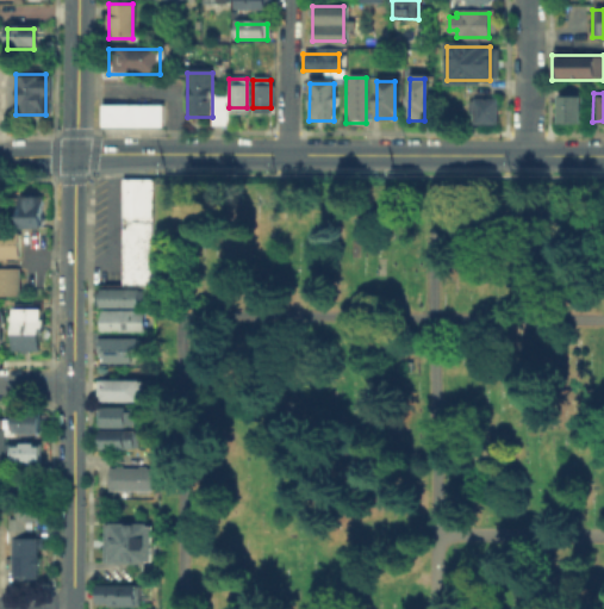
[(558,99),(578,99),(578,122),(558,122),(558,99)]
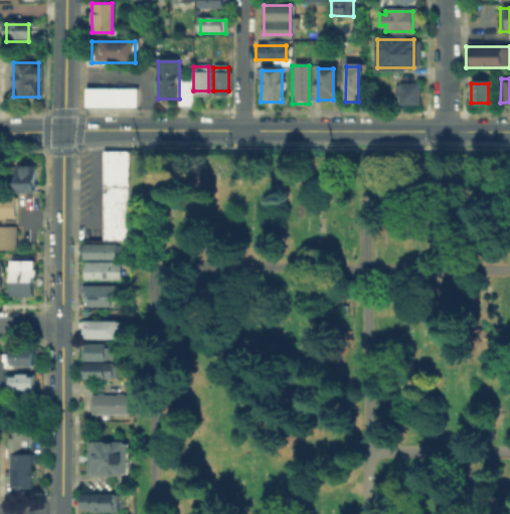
[(417,84),(417,106),(396,106),(396,84),(417,84)]
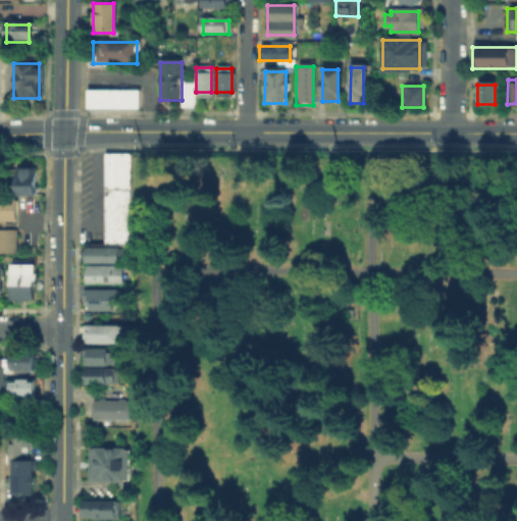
[(138,90),(138,110),(87,110),(87,90),(138,90)]
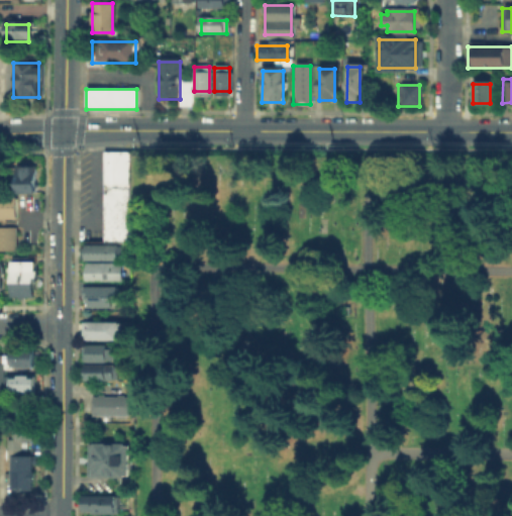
[(103,239),(102,150),(128,150),(127,239),(103,239)]
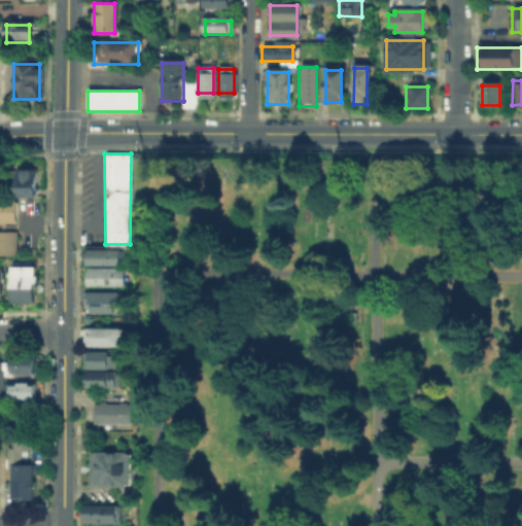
[(34,172),(34,197),(16,197),(18,172),(34,172)]
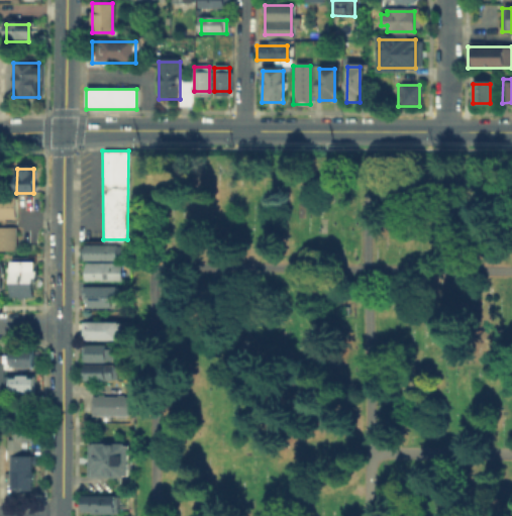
[(0,196),(14,197),(14,220),(0,220),(0,196)]
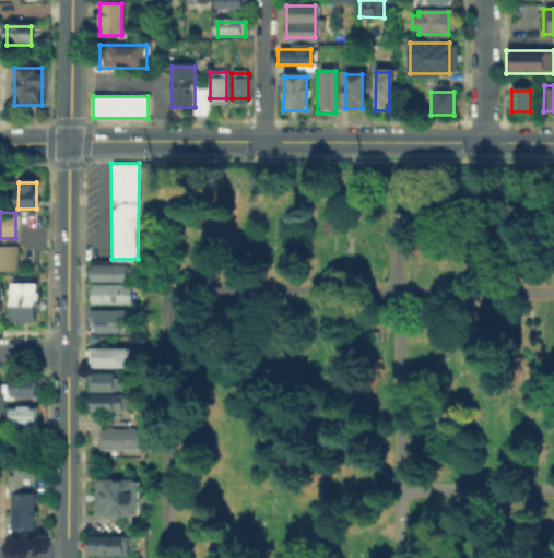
[(0,248),(16,248),(16,273),(0,273),(0,248)]
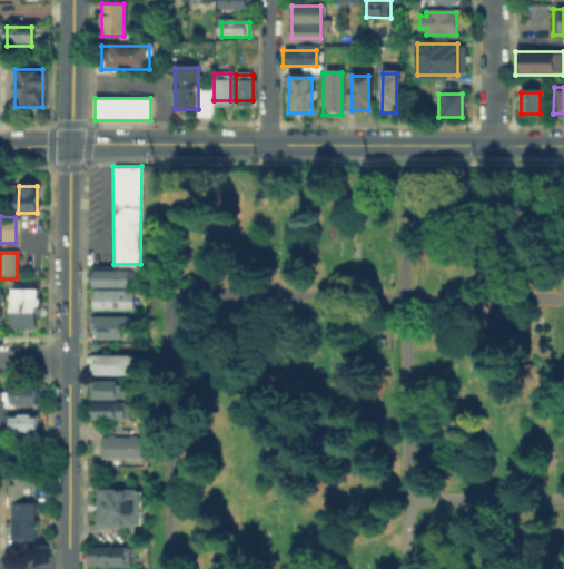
[(94,286),(94,268),(128,268),(128,286),(94,286)]
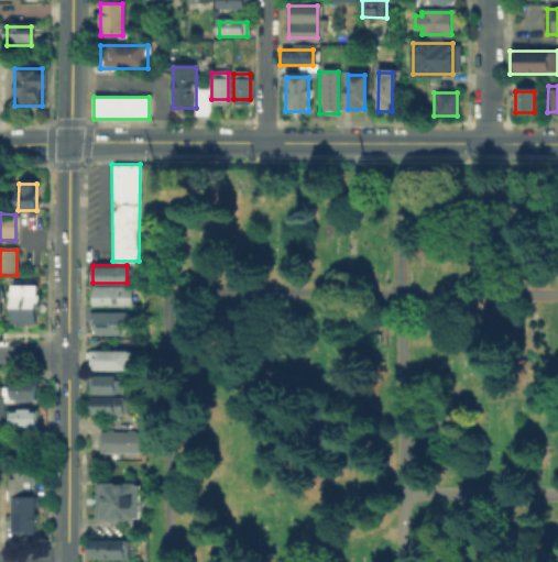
[(15,284),(37,284),(37,323),(15,323),(15,284)]
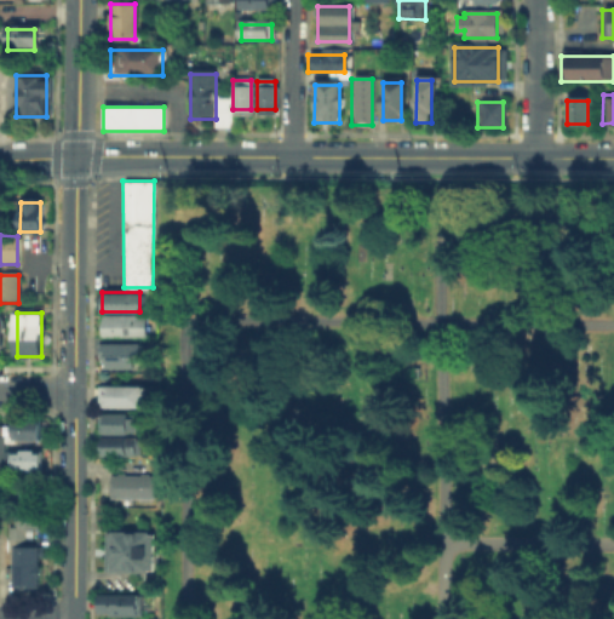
[(101,337),(101,317),(147,319),(145,337),(101,337)]
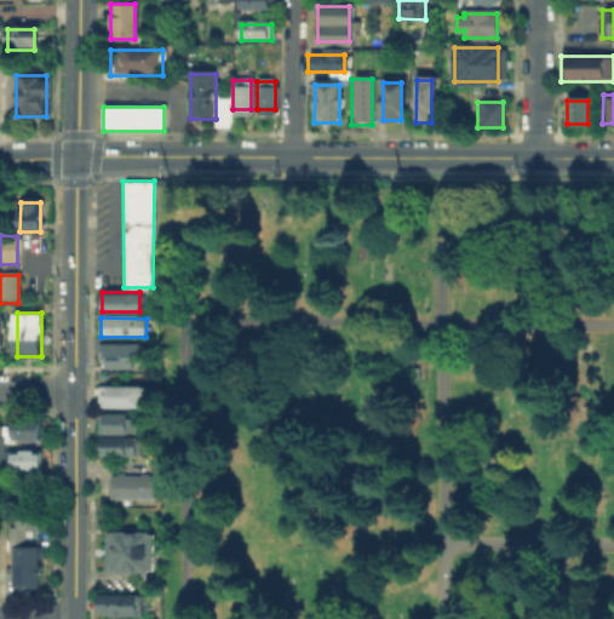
[(99,367),(99,344),(141,345),(141,367),(99,367)]
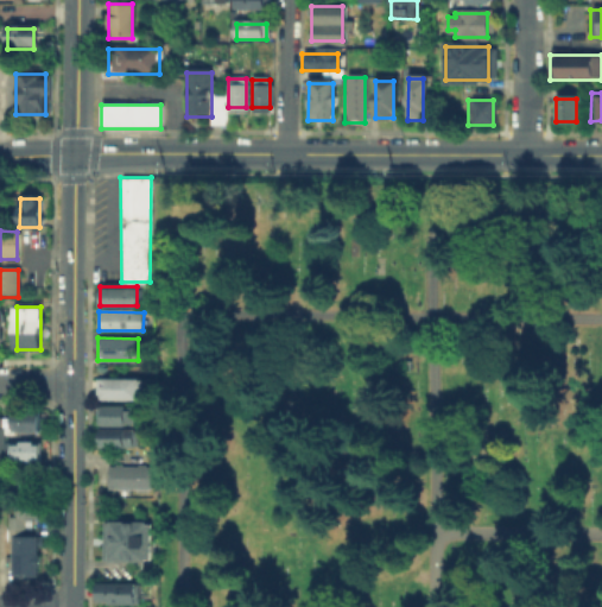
[(145,381),(145,399),(103,398),(103,381),(145,381)]
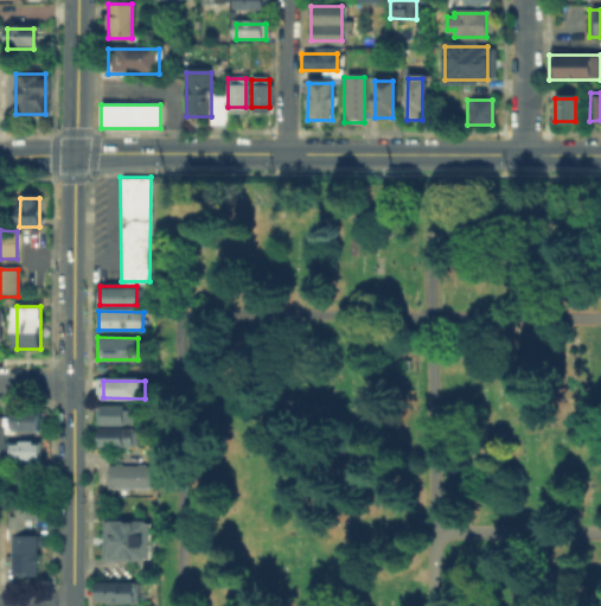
[(12,429),(12,408),(37,408),(37,429),(12,429)]
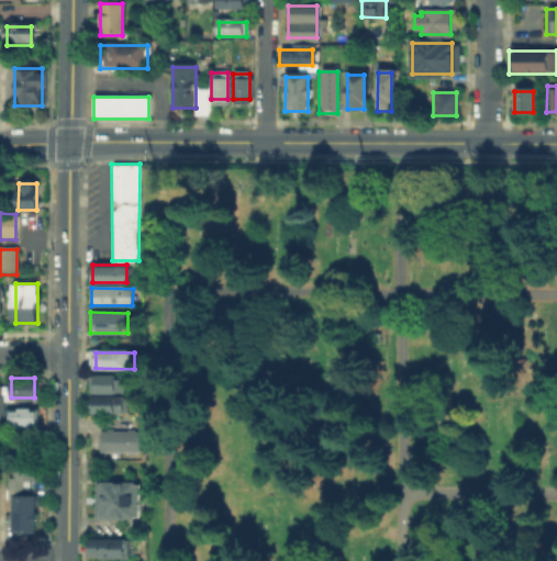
[(90,379),(90,414),(126,414),(126,378),(90,379)]
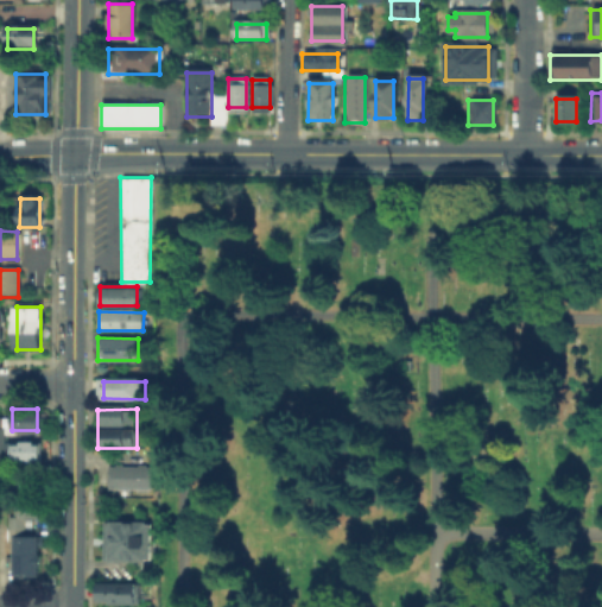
[(8,460),(8,441),(38,442),(38,460),(8,460)]
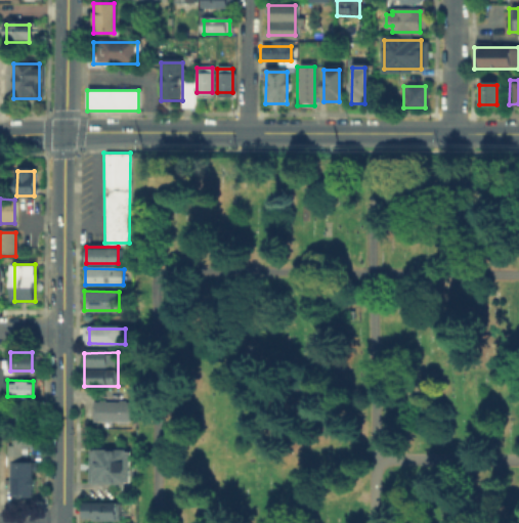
[(126,402),(126,423),(92,423),(92,402),(126,402)]
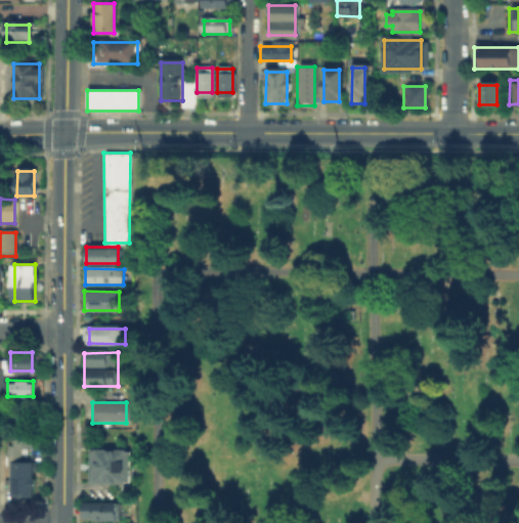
[(32,410),(32,425),(12,425),(12,409),(32,410)]
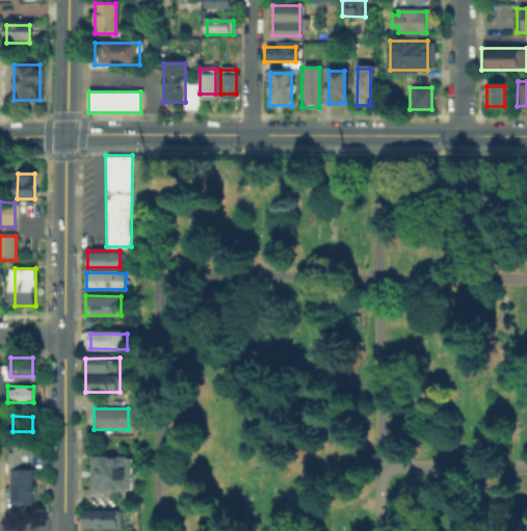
[(9,449),(11,449),(11,440),(34,440),(34,455),(23,455),(23,472),(32,472),(32,496),(29,496),(29,504),(9,503),(9,449)]
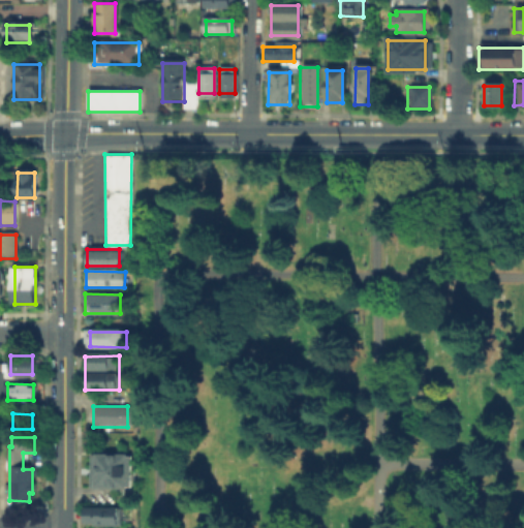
[(128,457),(128,488),(87,488),(87,457),(128,457)]
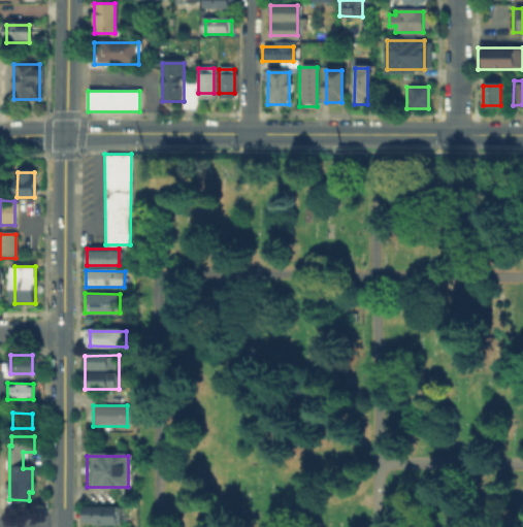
[(85,508),(117,508),(117,524),(85,524),(85,508)]
